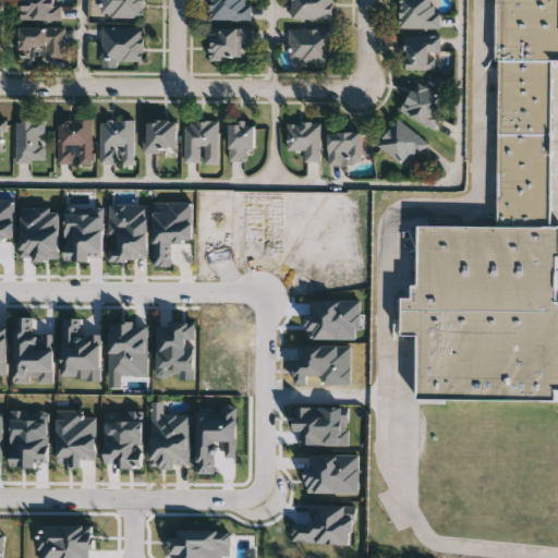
[(60,0),(60,20),(22,20),(22,0),(60,0)]
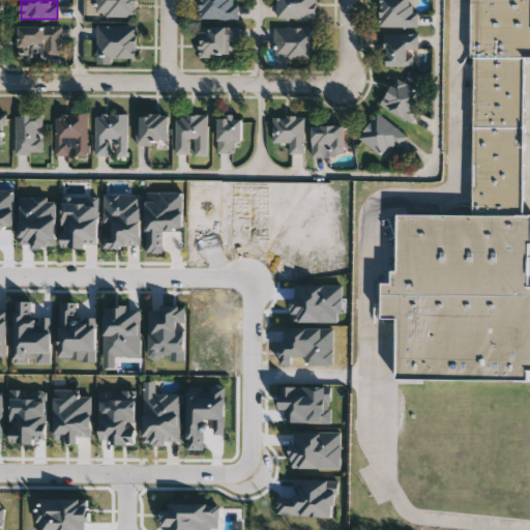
[(137,0),(137,16),(97,17),(97,0),(137,0)]
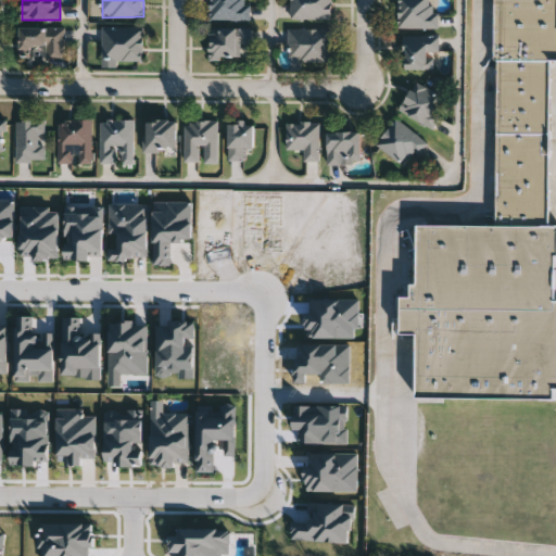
[(251,0),(251,19),(212,19),(212,0),(251,0)]
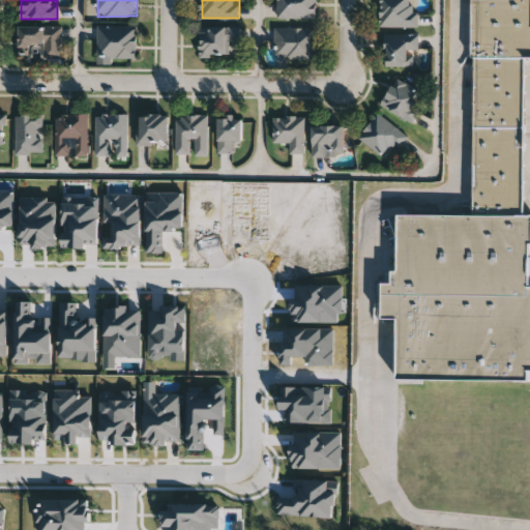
[(318,0),(318,18),(277,18),(277,0),(318,0)]
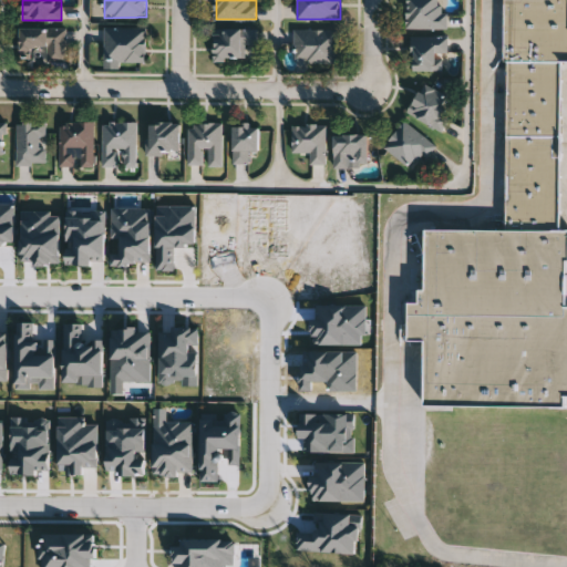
[(447,0),(447,28),(408,28),(408,0),(447,0)]
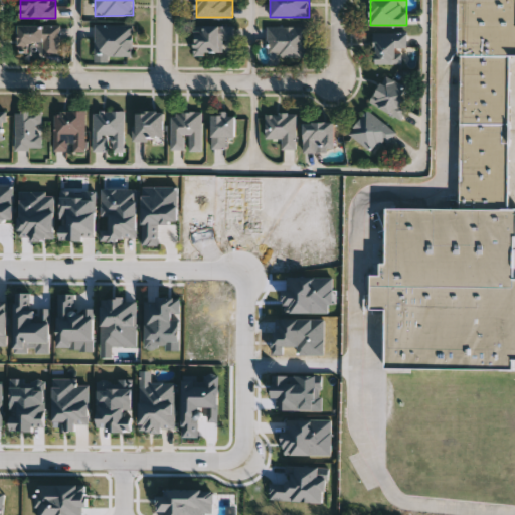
[(459,54),(459,0),(514,0),(514,54),(510,54),(459,54)]
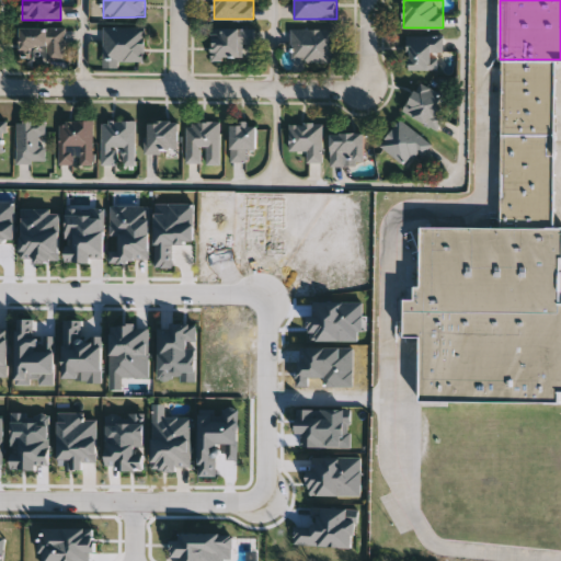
[(103,25),(145,25),(145,60),(103,60),(103,25)]
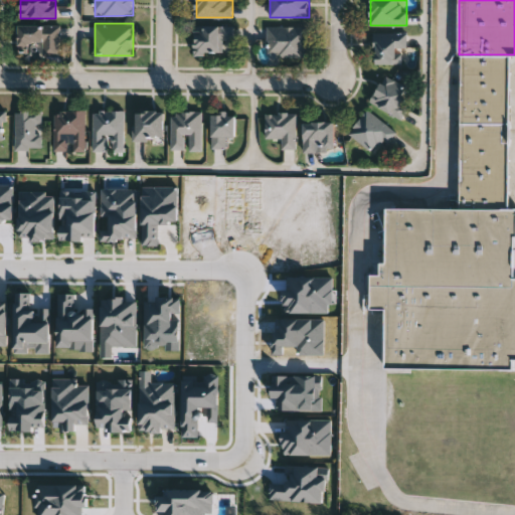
[(59,25),(59,55),(42,55),(42,45),(20,45),(20,25),(59,25)]
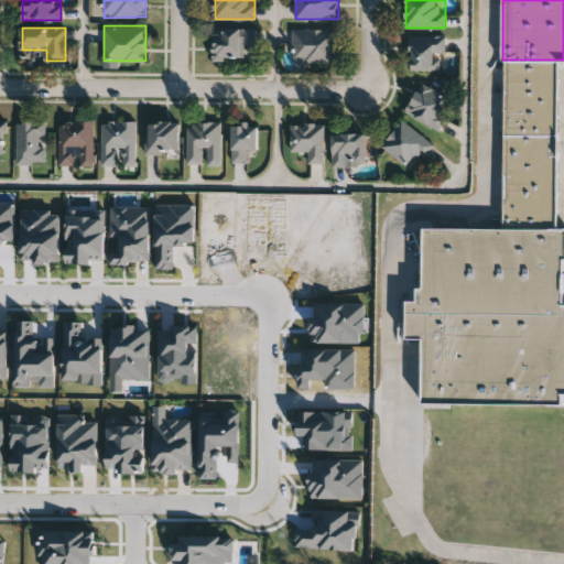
[(215,60),(215,28),(257,28),(257,43),(245,43),(245,60),(215,60)]
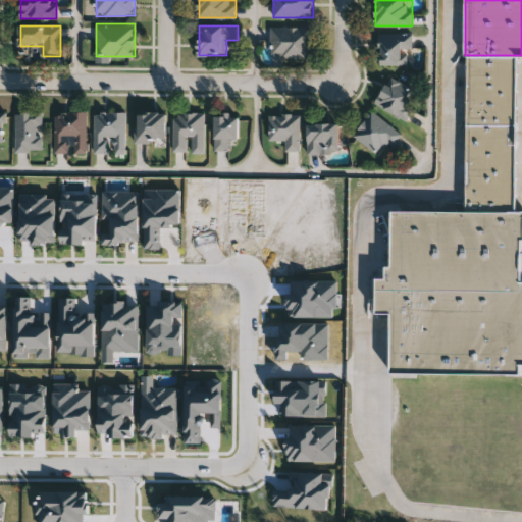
[(312,25),(312,58),(271,58),(271,25),(312,25)]
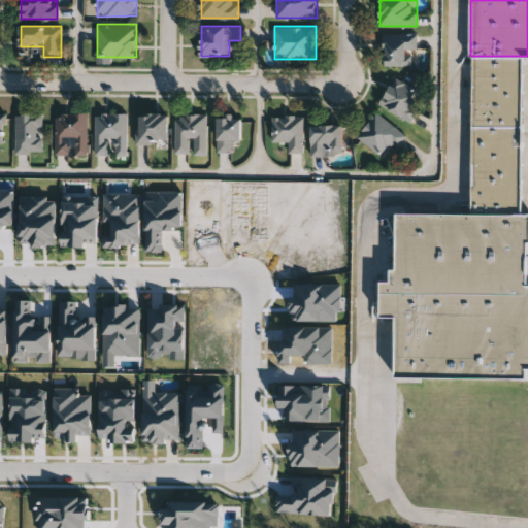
[(417,32),(417,65),(384,65),(384,32),(417,32)]
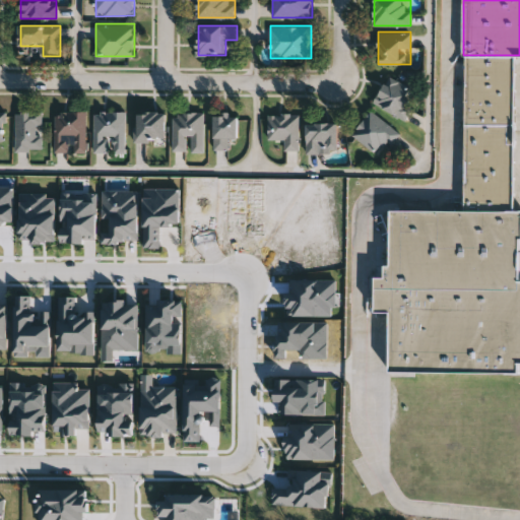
[(463,124),(463,55),(515,55),(515,123),(515,124),(463,124)]
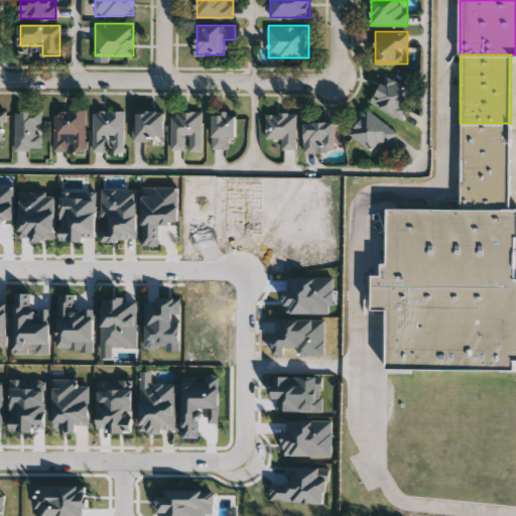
[(372,102),(387,75),(415,90),(401,117),(372,102)]
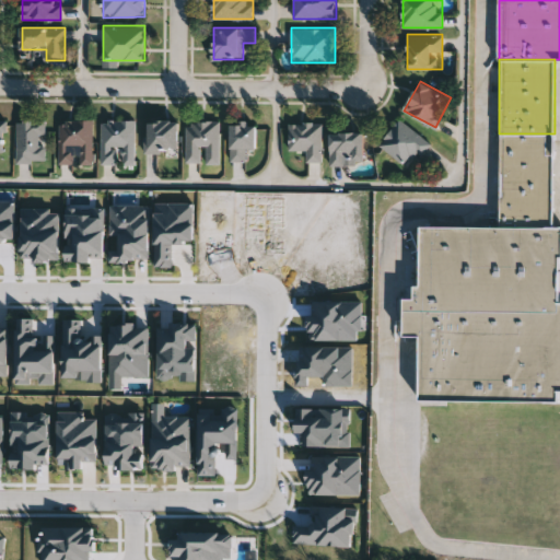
[(431,143),(411,167),(382,142),(401,118),(431,143)]
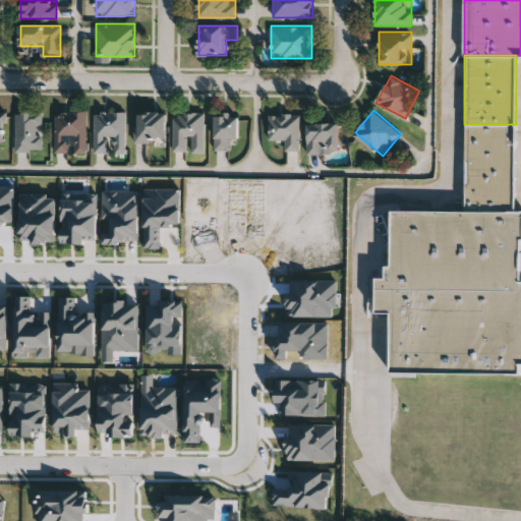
[(16,152),(16,111),(42,111),(42,152),(16,152)]
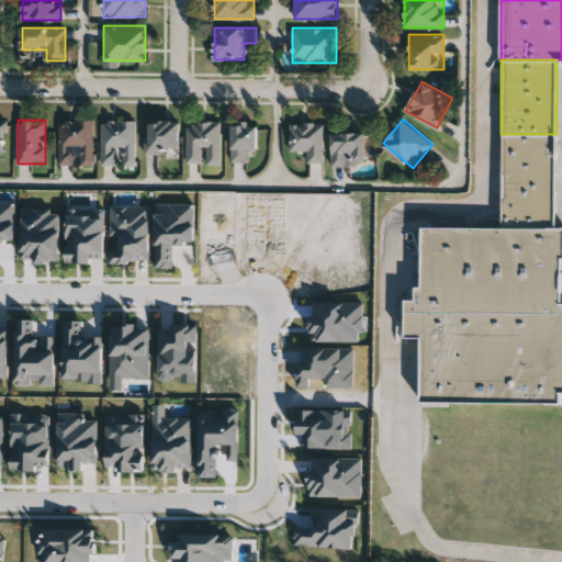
[(93,120),(93,166),(78,166),(78,165),(59,165),(59,120),(93,120)]
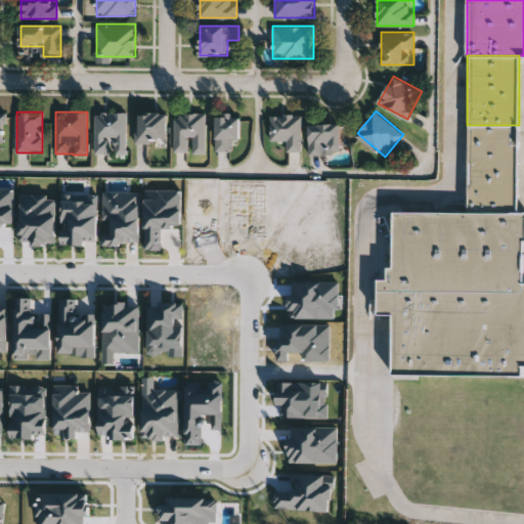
[(127,112),(127,155),(115,155),(115,136),(108,136),(108,154),(95,154),(95,112),(127,112)]
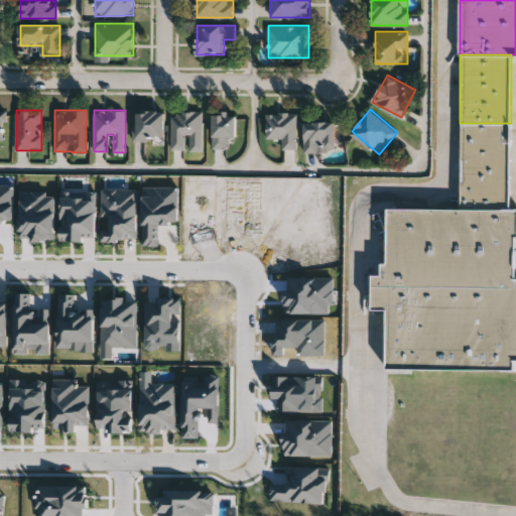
[(134,111),(166,111),(166,139),(135,140),(134,111)]
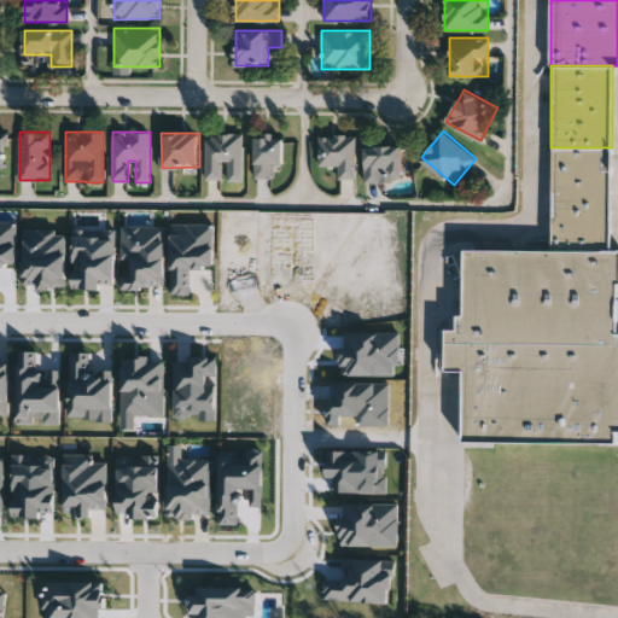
[(205,179),(205,133),(243,133),(243,180),(227,180),(227,179),(205,179)]
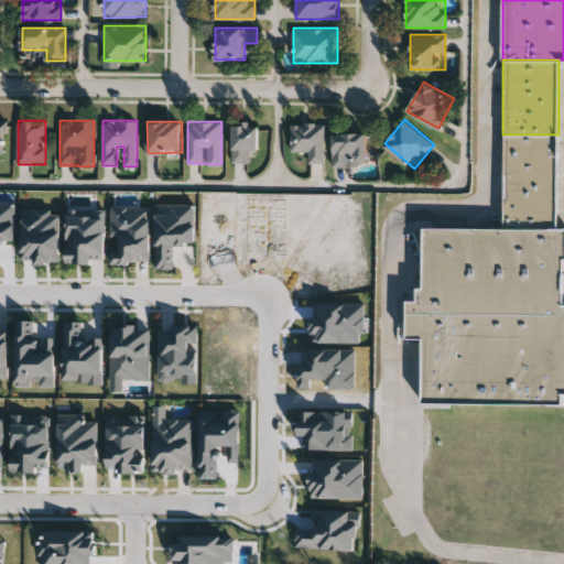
[(324,123),(324,162),(308,162),(308,151),(291,151),(291,123),(324,123)]
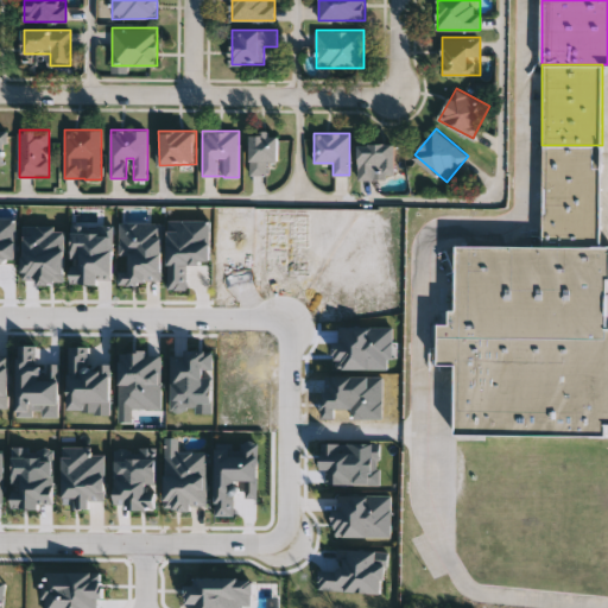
[(267,175),(251,175),(251,134),(280,134),(280,160),(267,160),(267,175)]
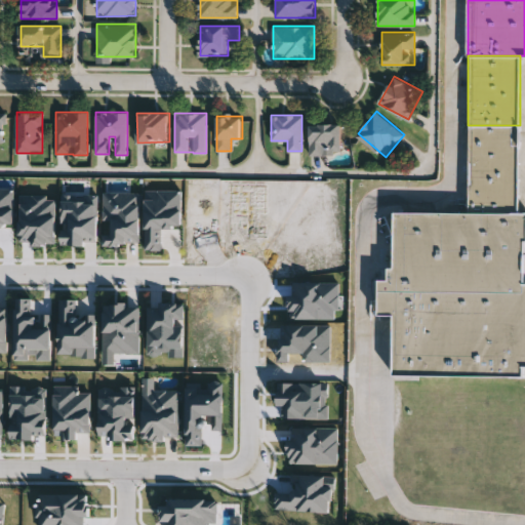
[(312,153),(312,123),(344,123),(344,153),(312,153)]
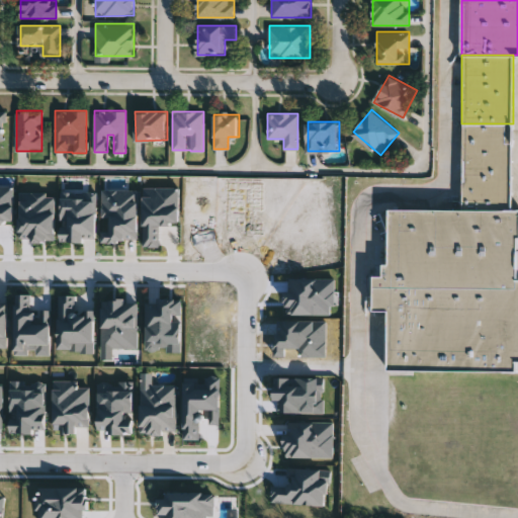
[(513,123),(512,208),(460,208),(461,123),(513,123)]
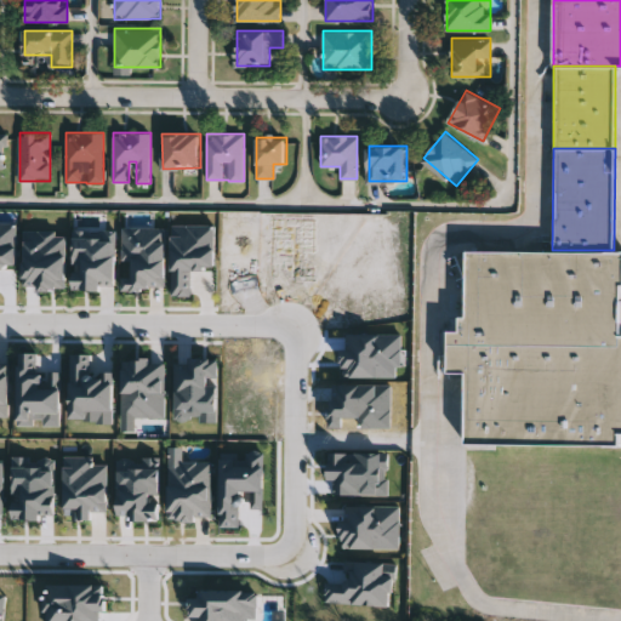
[(614,250),(620,250),(620,445),(463,444),(463,372),(450,372),(451,329),(463,329),(463,250),(552,250),(614,250)]
